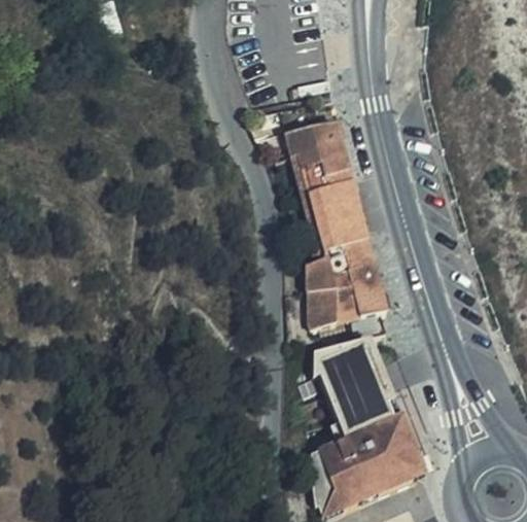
[(329,116),(327,104),(319,106),(321,118),(329,116)]
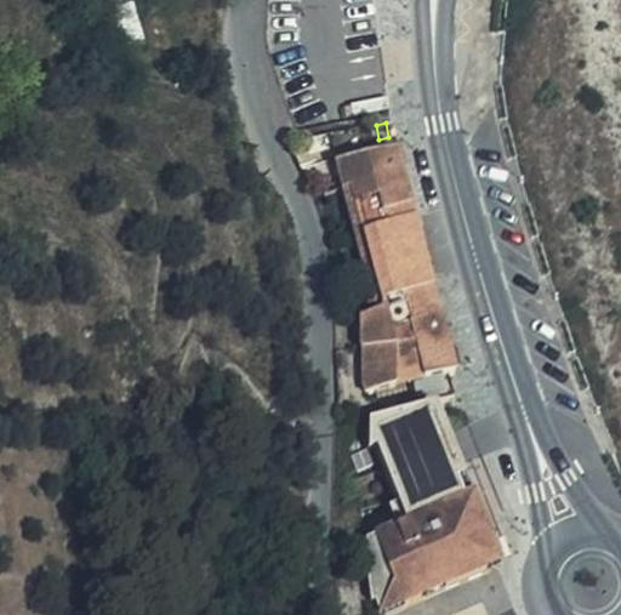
[(402,163),(398,143),(391,146),(393,164),(402,163)]
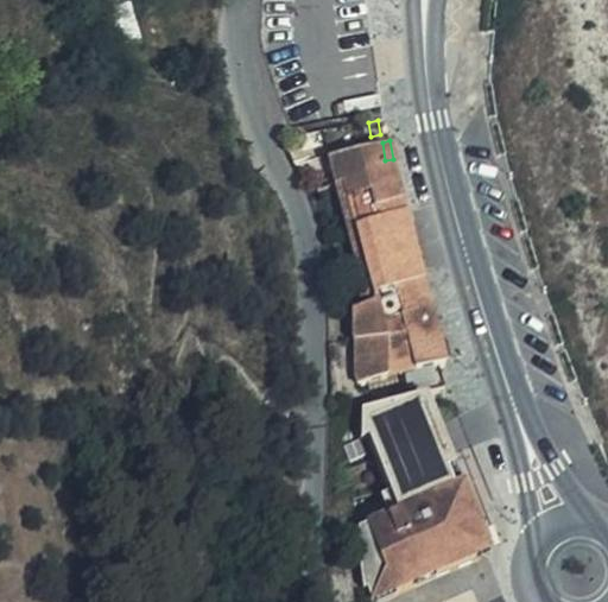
[(385,160),(382,143),(329,151),(335,179),(342,177),(377,295),(368,297),(353,302),(354,333),(358,334),(358,378),(401,369),(406,388),(444,381),(439,361),(445,359),(436,325),(416,247),(393,159),(385,160)]
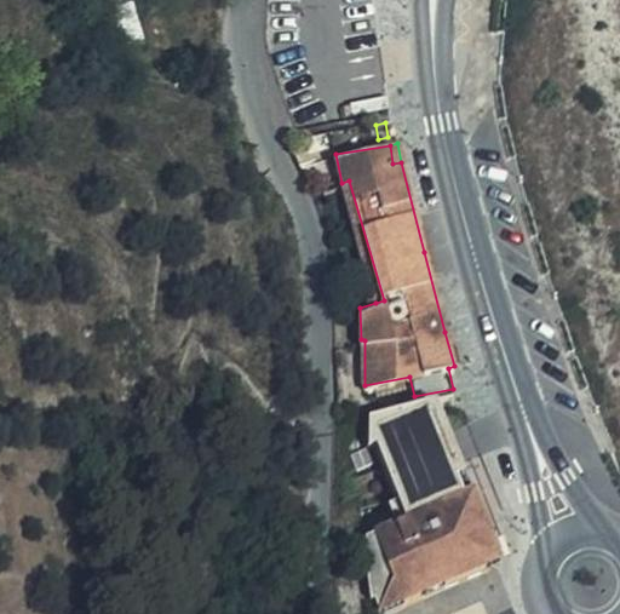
[(374,297),(375,303),(384,300),(349,181),(342,183),(368,285),(365,288),(366,296),(374,297)]
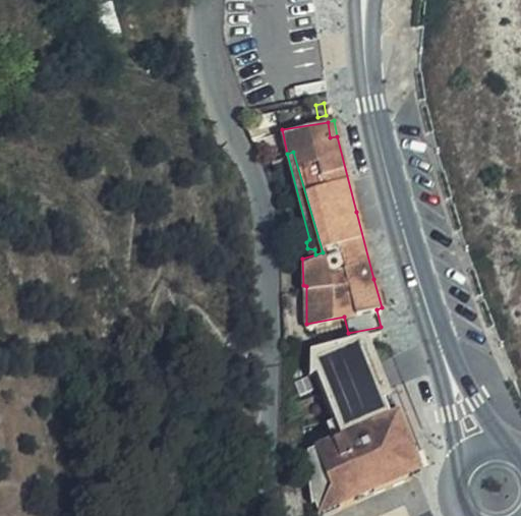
[(313,499),(317,508),(409,472),(402,454),(410,451),(395,413),(387,416),(381,399),(389,395),(365,335),(309,344),(309,367),(315,370),(340,435),(306,447),(310,500),(313,499)]
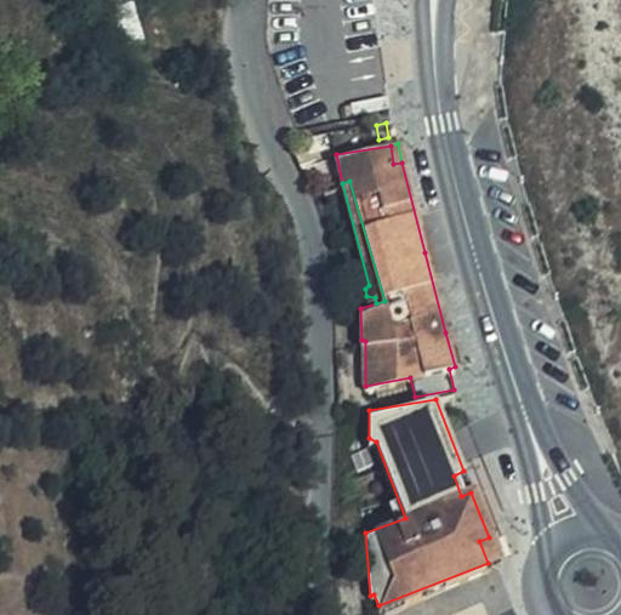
[(471,493),(463,471),(454,476),(461,496),(471,493)]
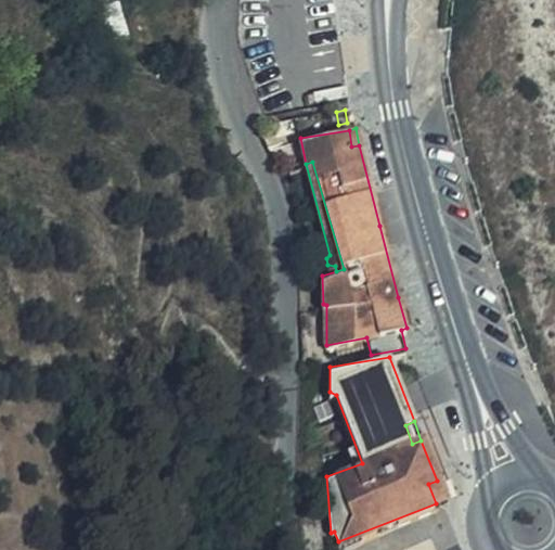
[(437,481),(428,484),(436,503),(444,500),(437,481)]
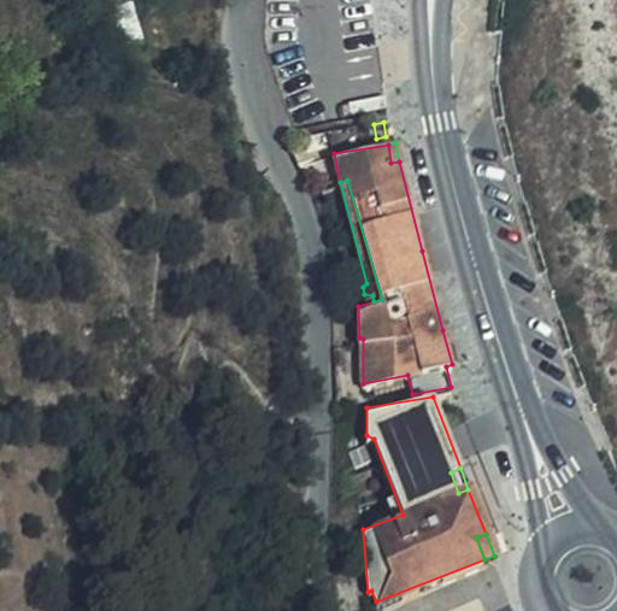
All buildings are outlined.
